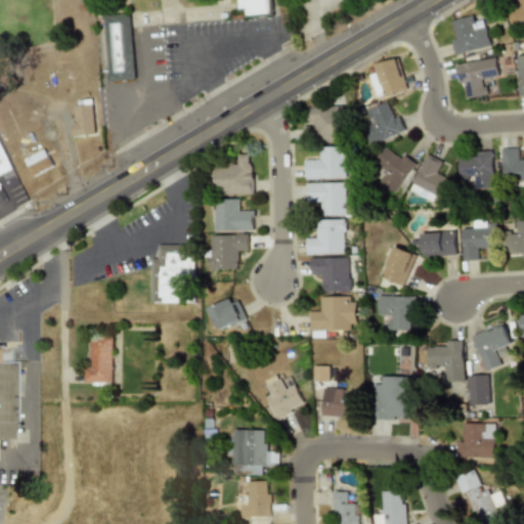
[(238,0),(241,16),(272,14),(270,0),(238,0)]
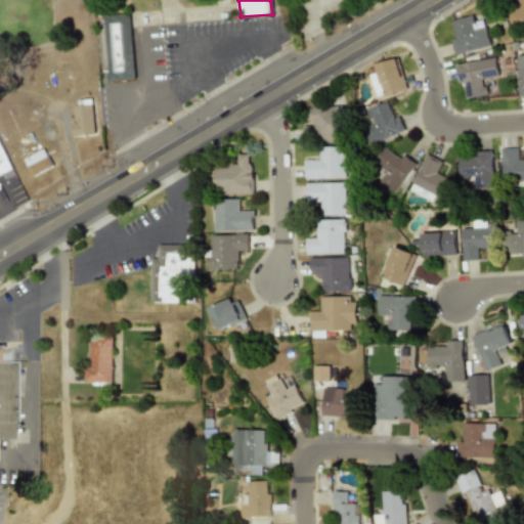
[(523,0),(508,0),(516,30),(523,27),(523,0)]
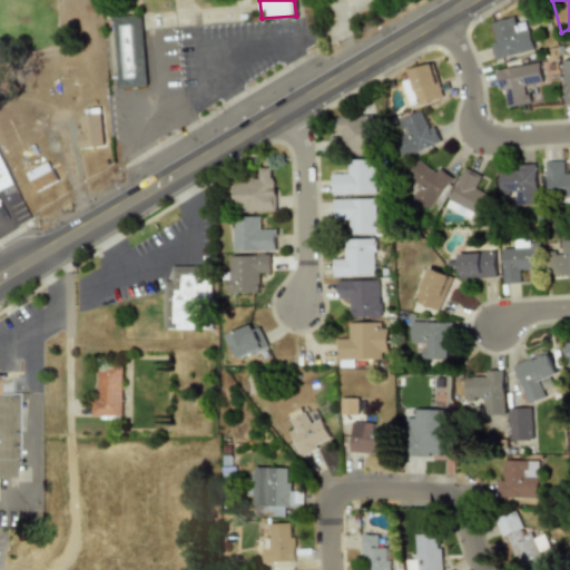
[(148,85),(140,15),(111,17),(118,88),(148,85)]
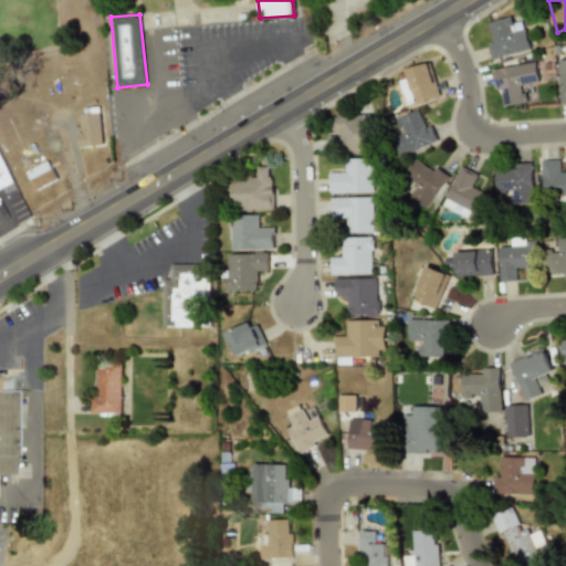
[(492,60),(531,50),(525,29),(515,32),(511,17),(488,23),(492,41),(488,43),(492,60)]
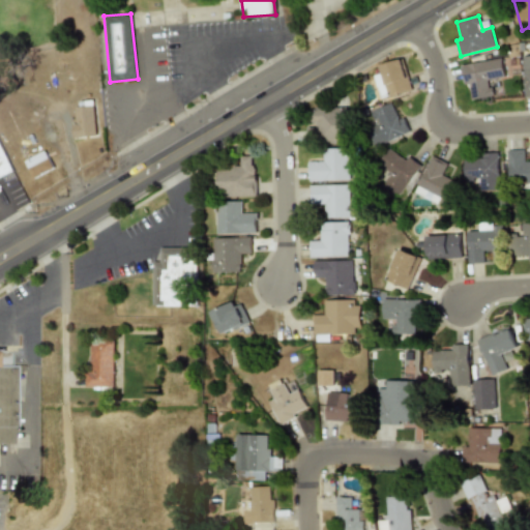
[(404,59),(372,67),(381,100),(413,92),(404,59)]
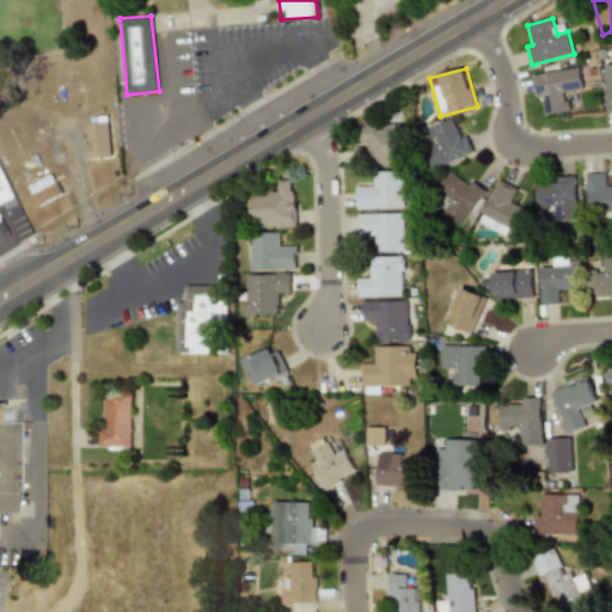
[(545,115),(568,112),(565,92),(582,91),(579,68),(533,74),(536,98),(543,97),(545,115)]
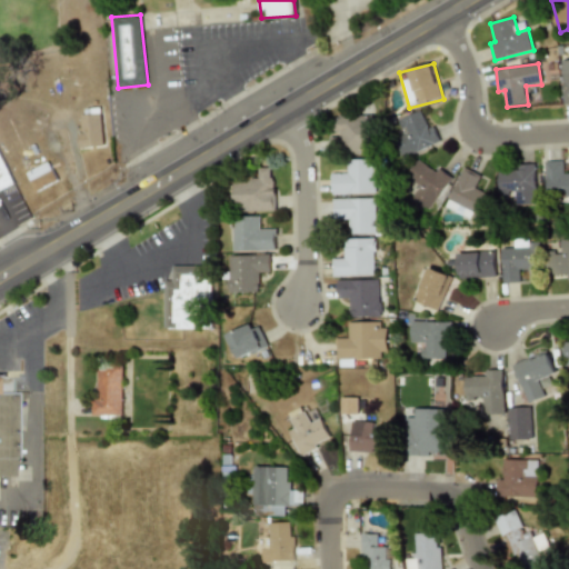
[(440,142),(425,108),(398,120),(403,132),(393,137),(402,159),(440,142)]
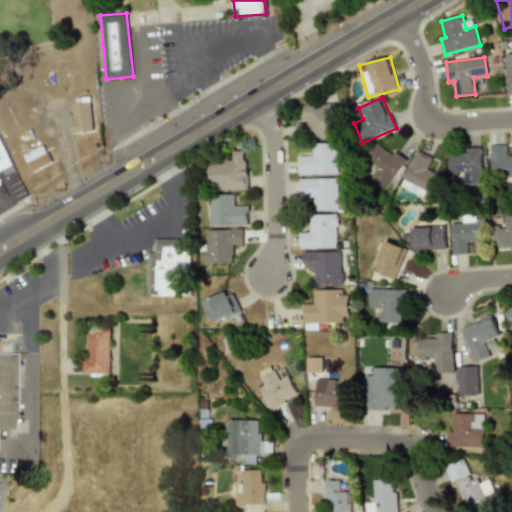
[(69,103),(72,133),(94,131),(91,101),(69,103)]
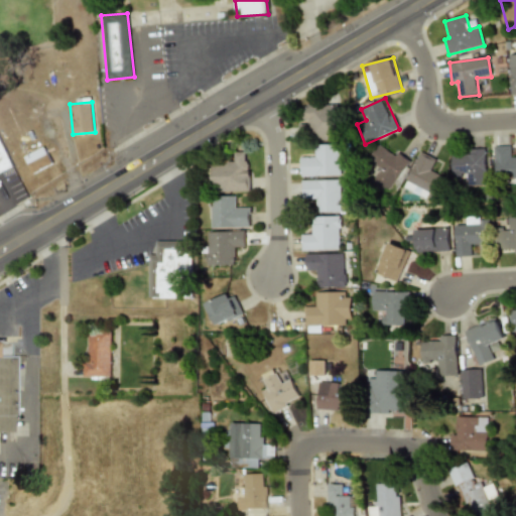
[(341,139),(341,105),(304,105),(304,129),(310,129),(310,139),(341,139)]
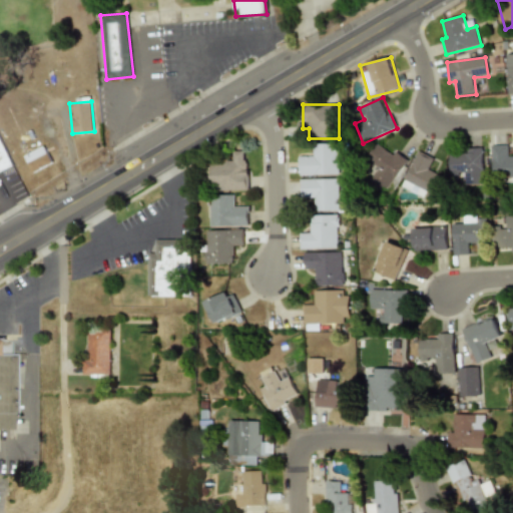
[(0,171),(12,165),(0,140),(0,171)]
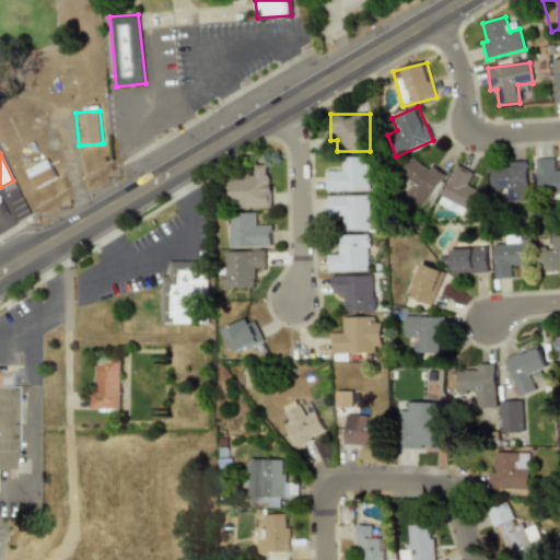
[(400,198),(424,213),(448,175),(412,153),(400,173),(412,179),(400,198)]
